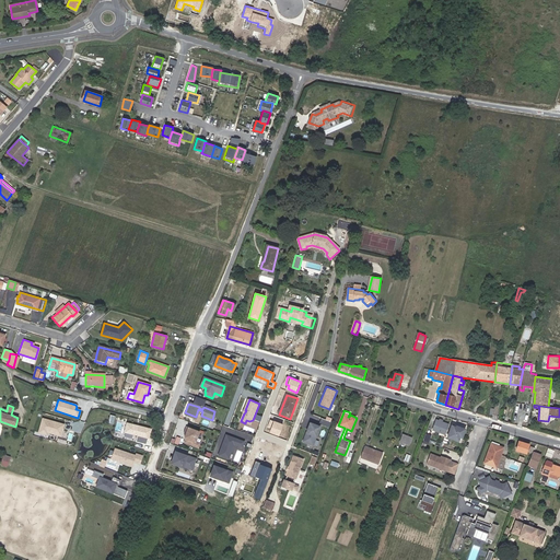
[(326,416),(326,419),(321,418),(318,423),(329,427),(331,418),(326,416)]
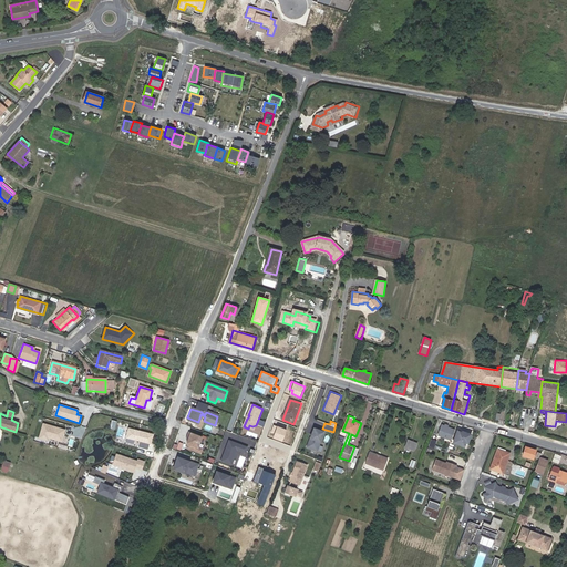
[(61,442),(64,430),(42,423),(38,437),(47,440),(47,437),(61,442)]
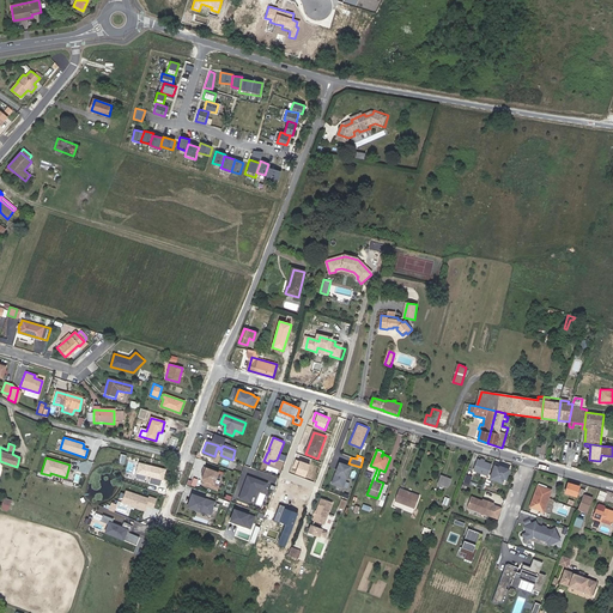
[(311,463),(297,459),(293,467),(297,468),(296,472),(307,477),(311,463)]
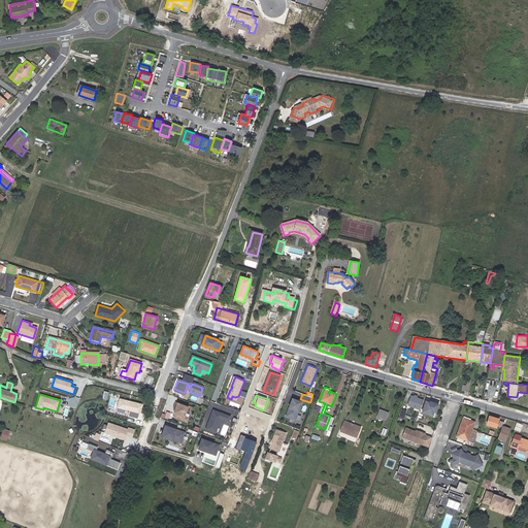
[(419,409),(423,400),(410,396),(407,405),(419,409)]
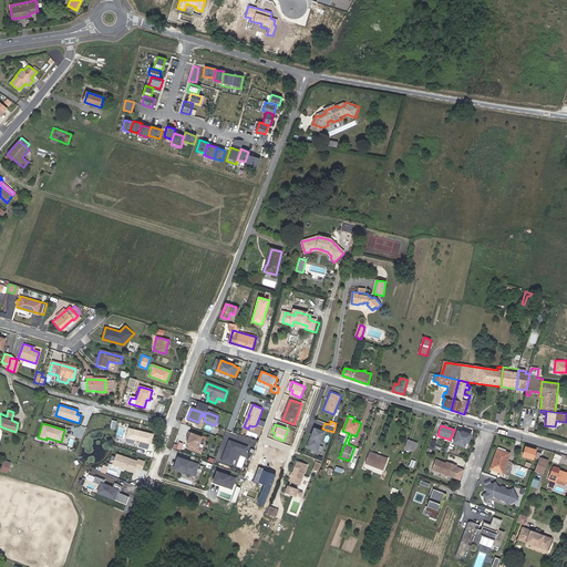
[(152,433),(129,428),(126,436),(138,440),(137,446),(147,449),(152,433)]
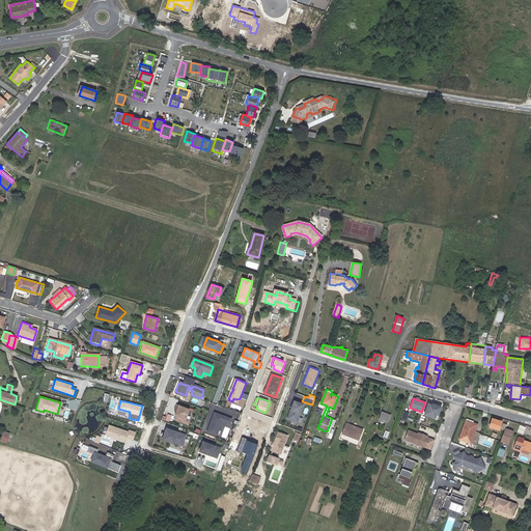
[(299,421),(304,403),(294,400),(288,418),(299,421)]
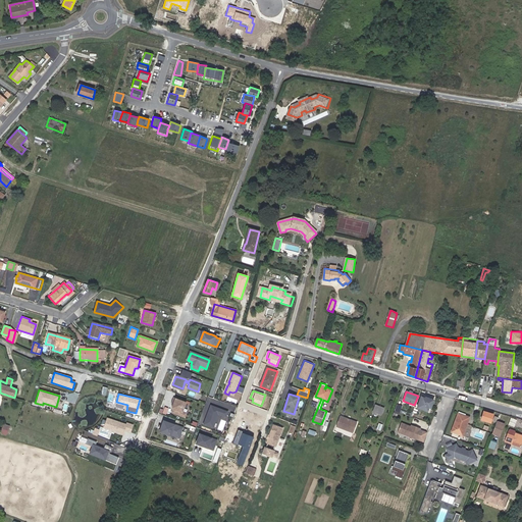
[(427,407),(429,408),(432,400),(426,398),(426,399),(420,397),(416,407),(426,411),(427,407)]
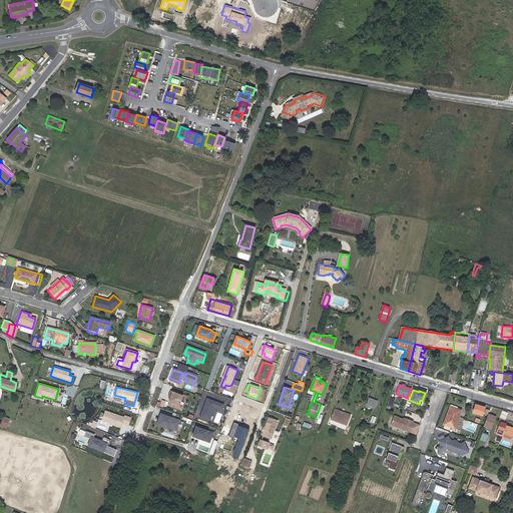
[(179,405),(183,395),(171,391),(169,397),(170,397),(170,399),(169,401),(170,401),(169,405),(181,410),(183,406),(179,405)]
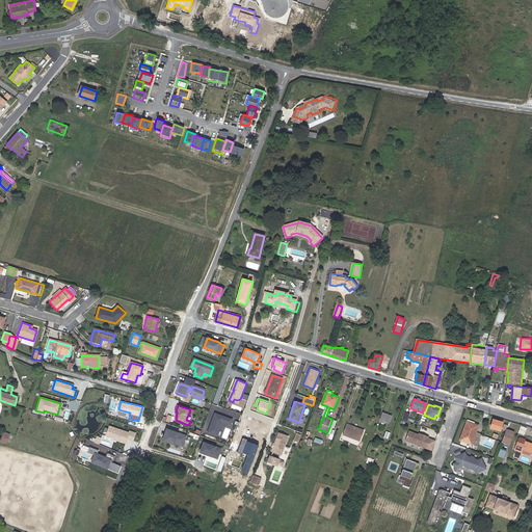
[(232,419),(213,413),(206,432),(216,436),(221,422),(230,425),(232,419)]
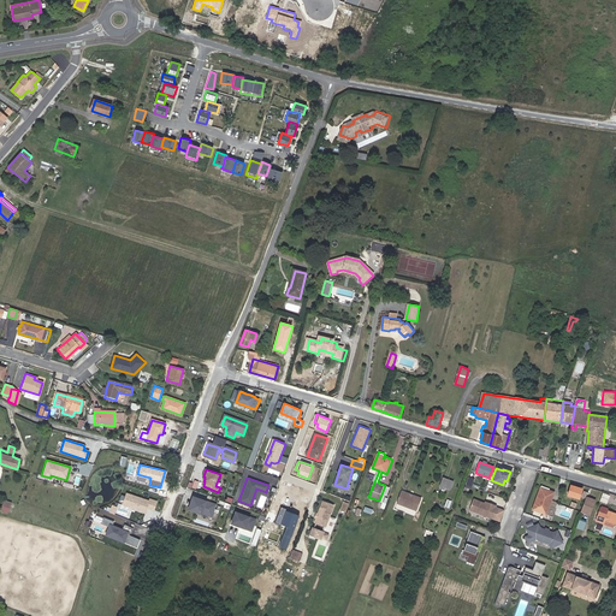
[(451,490),(455,481),(444,478),(440,486),(442,487),(440,490),(445,491),(445,489),(451,490)]
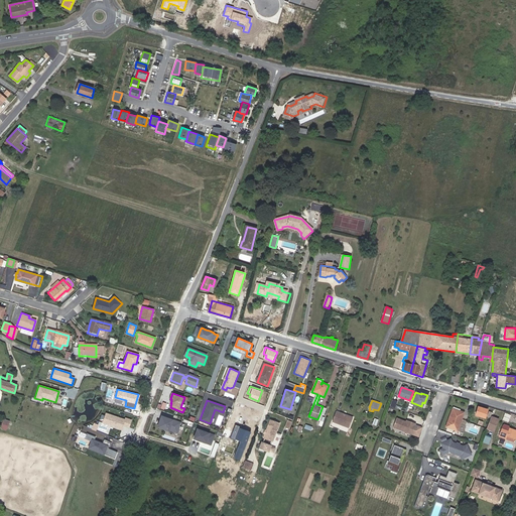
[(486,418),(488,410),(479,407),(476,415),(486,418)]
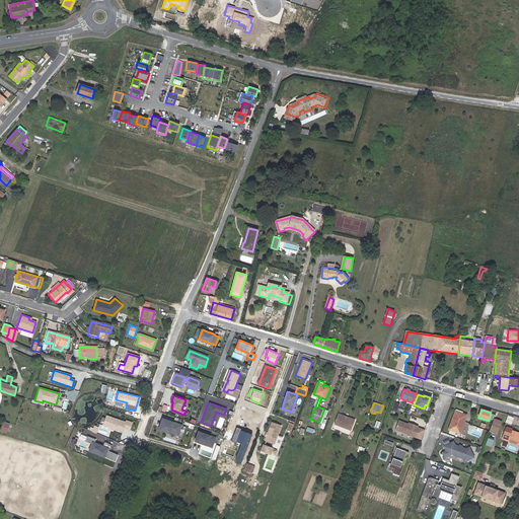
[(461,415),(455,413),(449,430),(460,434),(467,415),(462,413),(461,415)]
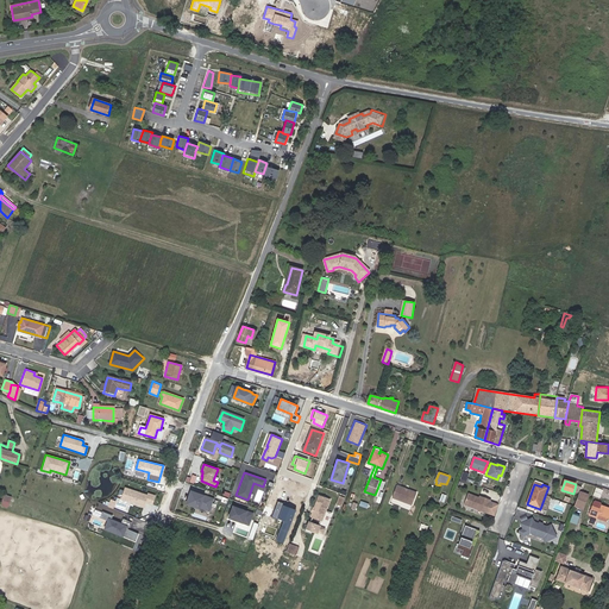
[(406,488),(397,485),(393,497),(413,504),(416,493),(408,490),(406,489),(406,488)]
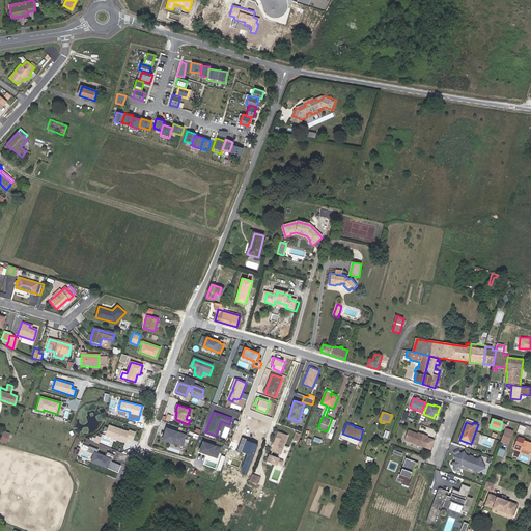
[(108,424),(105,435),(124,441),(123,442),(130,444),(134,431),(128,429),(128,431),(108,424)]
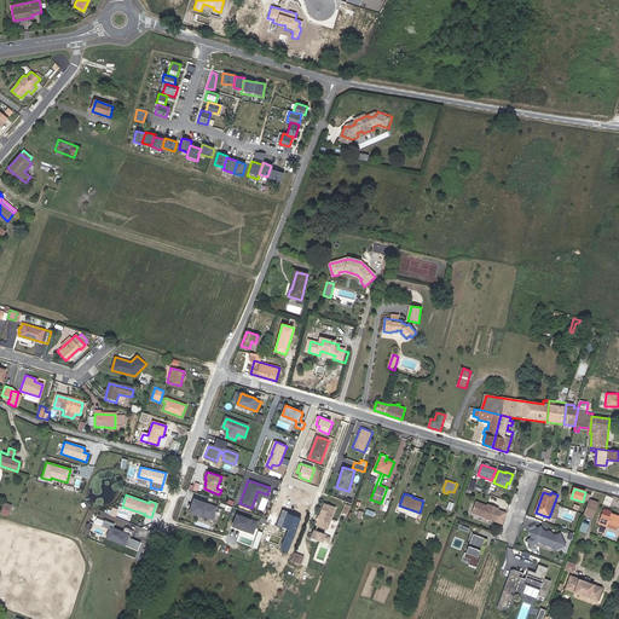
[(284,496),(281,507),(287,509),(291,497),(284,496)]
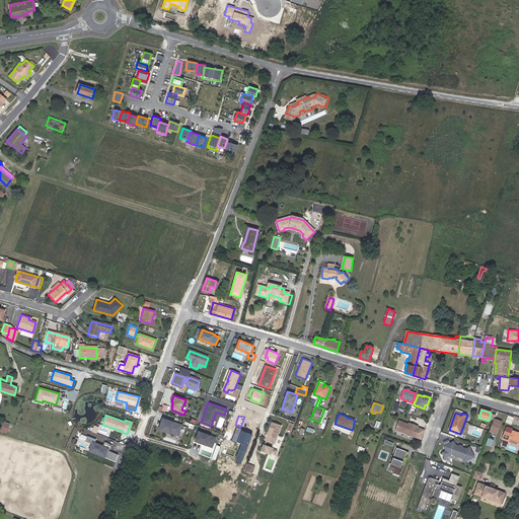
[(181,425),(162,419),(159,429),(165,432),(165,430),(178,435),(181,425)]
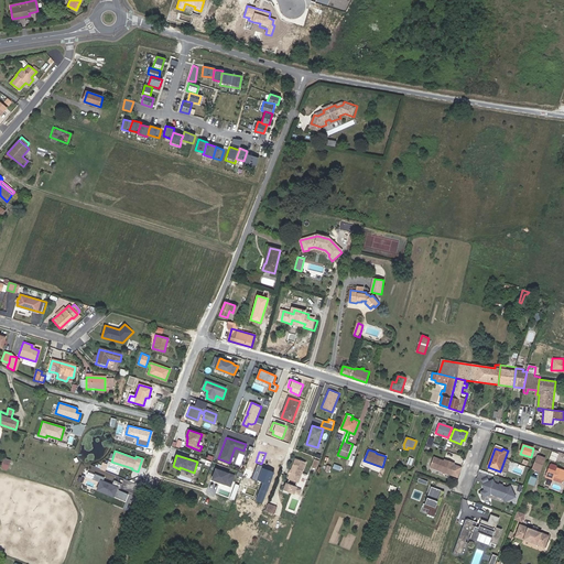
[(447,473),(452,461),(442,457),(441,461),(440,459),(440,458),(431,455),(427,465),(447,473)]
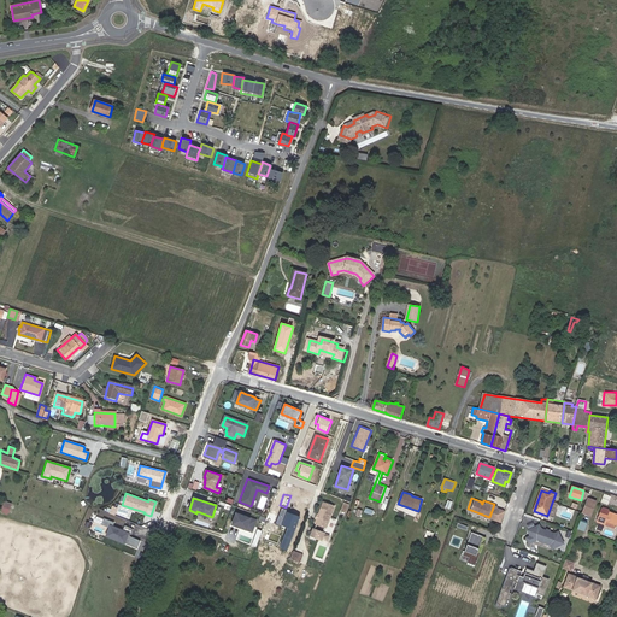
[(597,501),(588,498),(582,512),(591,516),(597,501)]
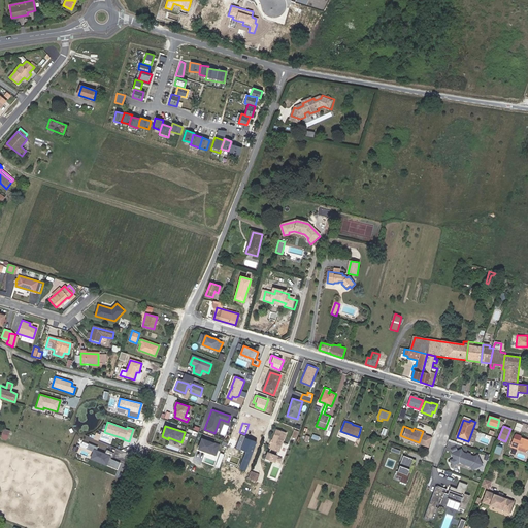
[(281,451),(287,432),(276,428),(273,440),(271,443),(270,448),(271,448),(278,451),(281,451)]
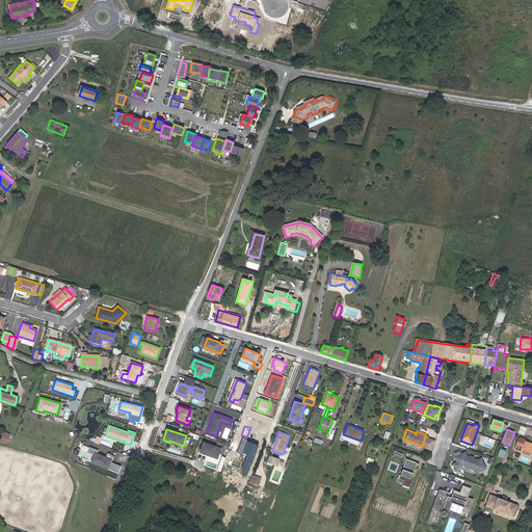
[(247,455),(241,472),(247,475),(259,447),(248,443),(249,440),(244,437),(238,453),(243,455),(244,454),(247,455)]
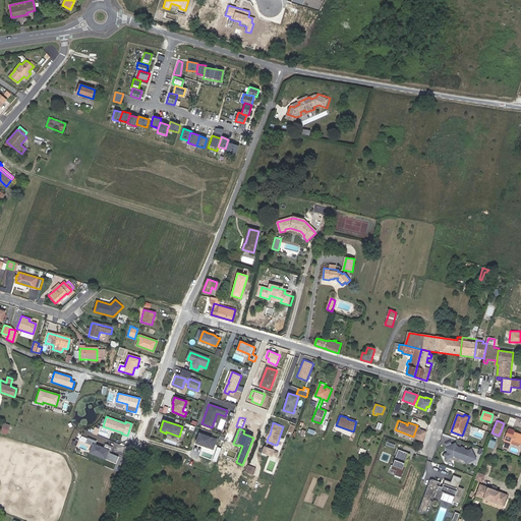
[(217,440),(197,431),(193,443),(213,450),(217,440)]
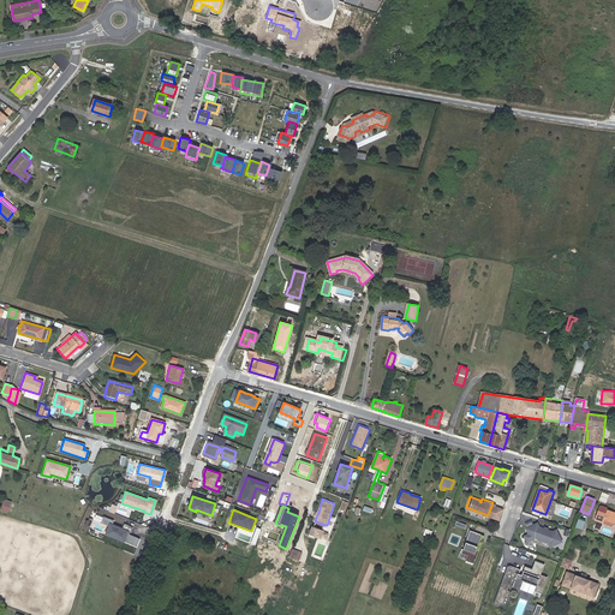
[(614,523),(614,512),(608,511),(607,513),(598,511),(595,520),(603,523),(604,520),(614,523)]
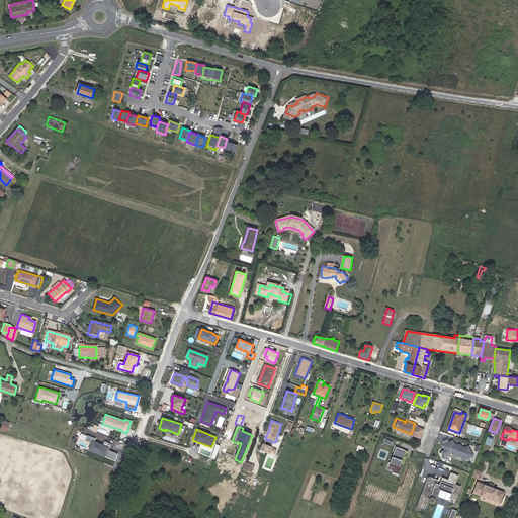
[(94,438),(85,434),(83,440),(90,443),(87,449),(113,460),(116,453),(105,449),(106,447),(108,448),(110,444),(102,440),(101,445),(93,441),(94,438)]
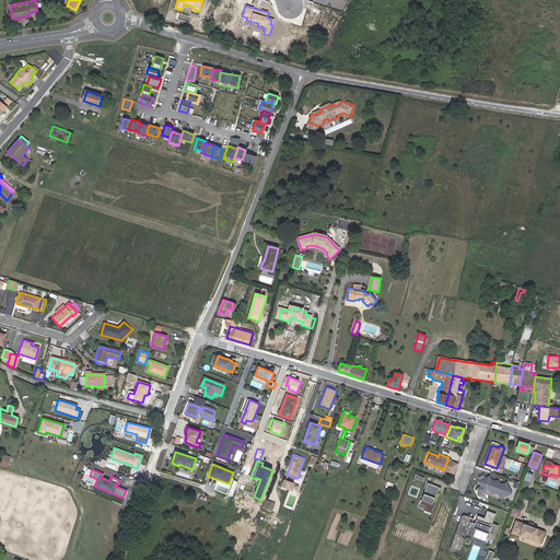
[(295,478),(288,475),(286,481),(283,480),(281,488),(292,491),(294,483),(293,483),(295,478)]
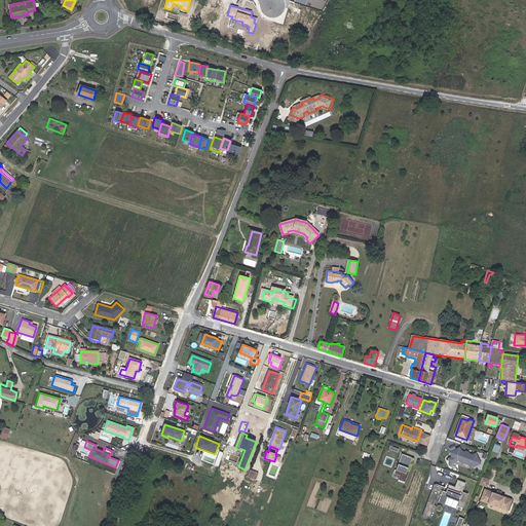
[(481,463),(476,451),(470,454),(467,449),(461,451),(459,446),(448,450),(450,457),(447,458),(450,465),(466,459),(470,467),(481,463)]
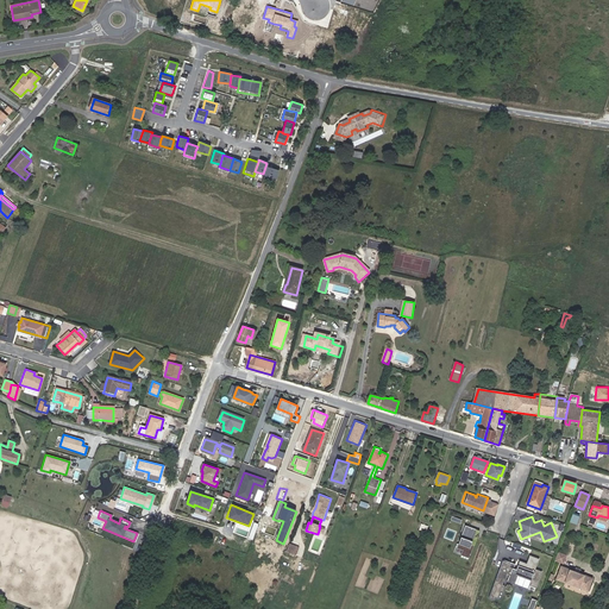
[(473,528),(462,523),(453,546),(460,548),(458,553),(466,557),(471,544),(469,542),(473,528)]
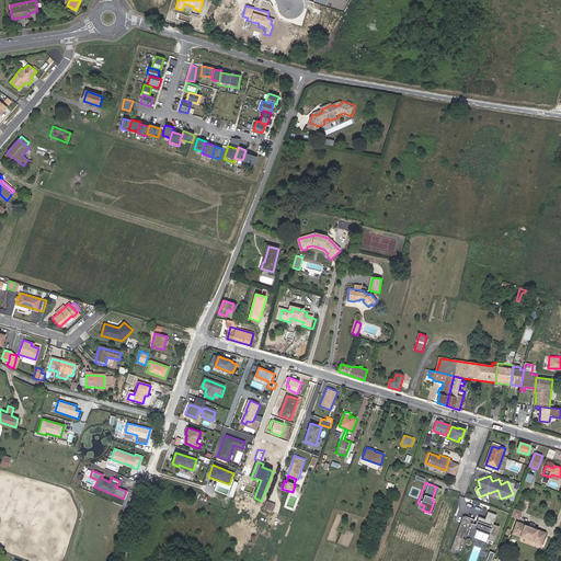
[(275,504),(267,501),(264,507),(272,511),(275,504)]
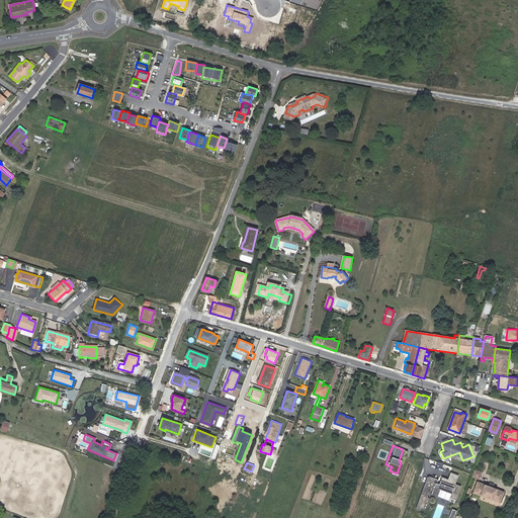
[(482,472),(475,470),(472,477),(479,479),(482,472)]
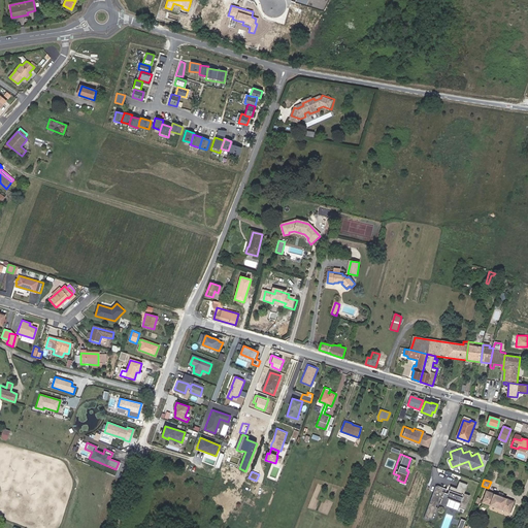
[(433,487),(422,517),(426,519),(427,517),(429,518),(431,512),(433,513),(435,507),(433,506),(436,499),(438,500),(437,503),(443,506),(447,499),(458,503),(456,506),(462,509),(467,495),(462,493),(464,486),(456,483),(454,490),(448,487),(444,494),(438,492),(439,489),(433,487)]
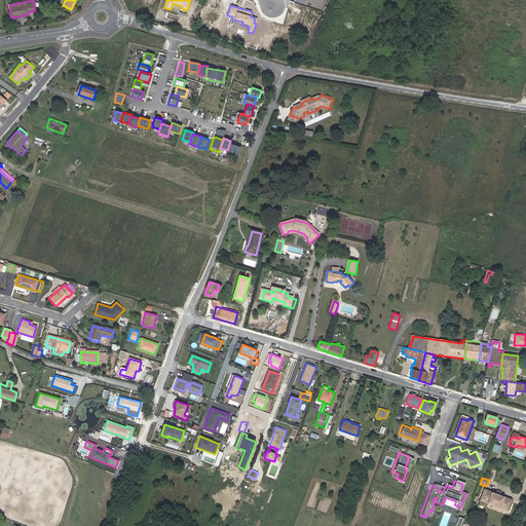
[(481,500),(506,510),(509,511),(513,499),(485,489),(481,500)]
